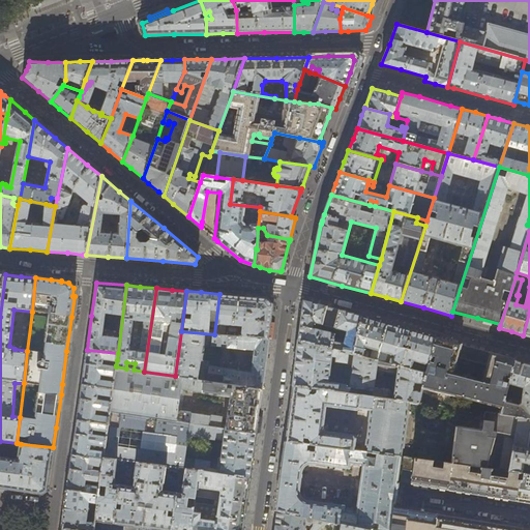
[(241,336),(268,339),(270,321),(272,304),(269,301),(267,298),(243,296),(219,294),(214,334),(224,335),(225,324),(242,326),(241,336)]
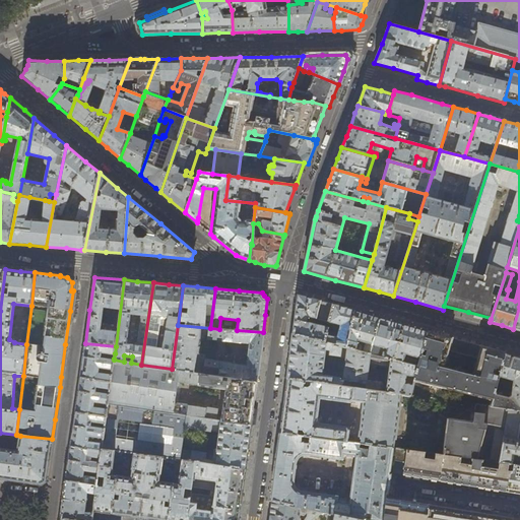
[(347,347),(354,311),(328,304),(299,296),(296,317),(294,334),(347,347)]
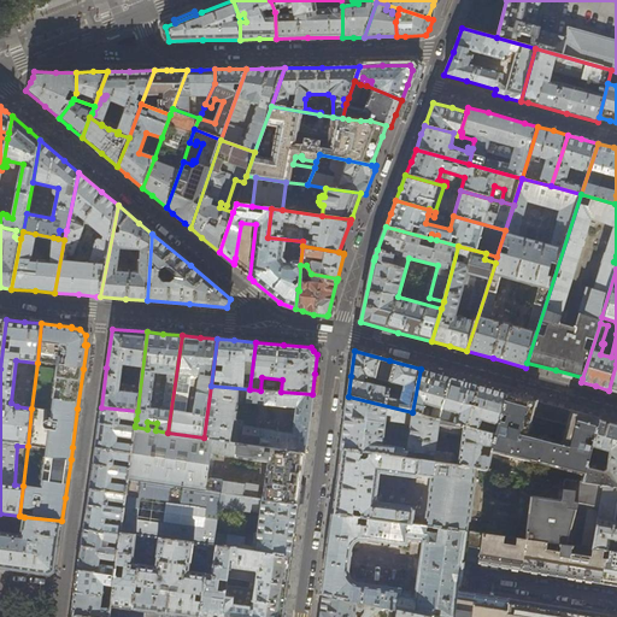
[(436,374),(421,369),(412,412),(429,417),(430,410),(424,407),(425,404),(442,409),(451,377),(436,374)]
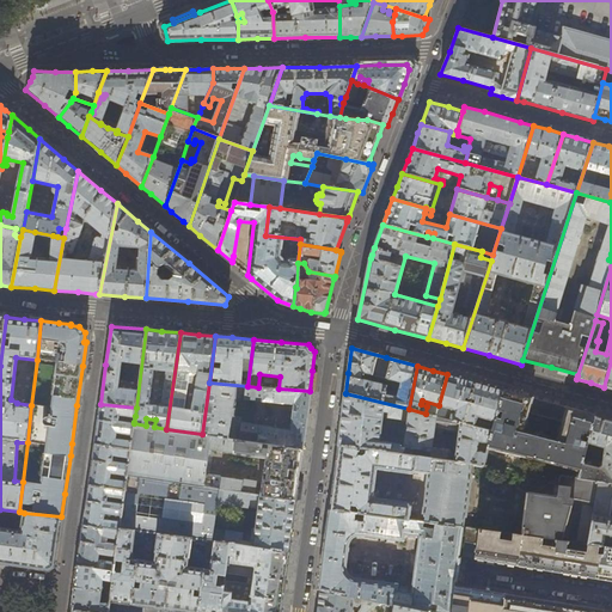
[(460,378),(447,374),(439,405),(436,416),(444,418),(447,408),(457,410),(456,414),(452,415),(451,420),(464,423),(475,381),(460,378)]
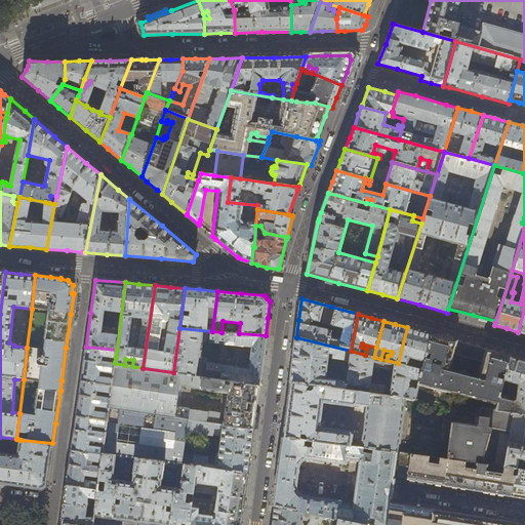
[(419,331),(407,327),(398,363),(422,369),(432,334),(419,331)]
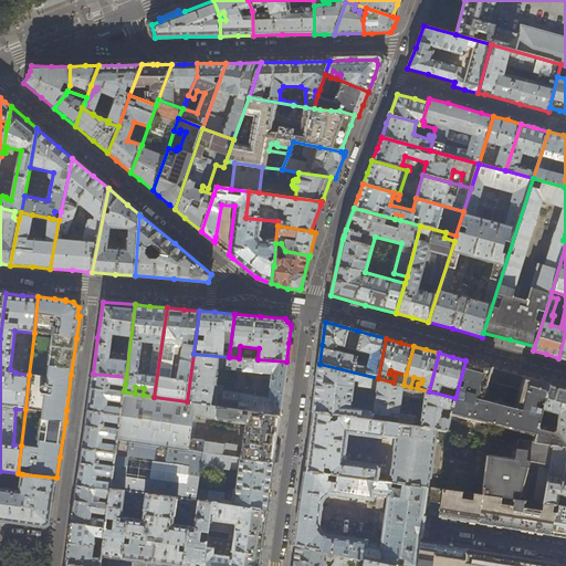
[(286,362),(258,359),(255,358),(252,358),(239,358),(229,357),(194,354),(187,401),(280,416),(284,386),(287,362),(286,362)]
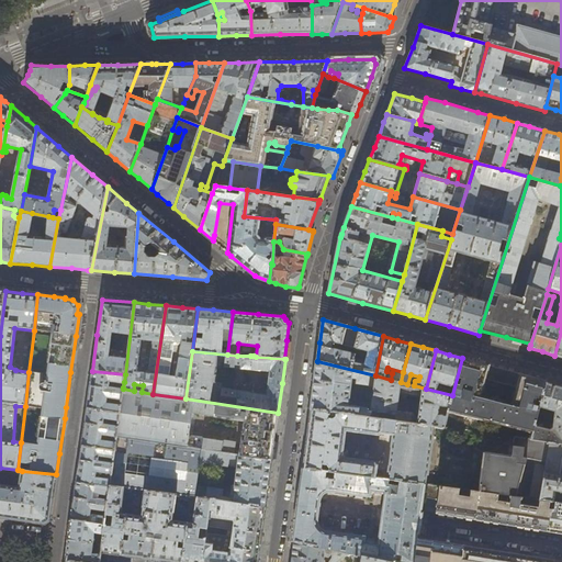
[(534,405),(536,397),(541,398),(547,381),(504,369),(462,358),(452,395),(448,412),(478,419),(479,414),(482,415),(483,417),(485,419),(487,422),(490,423),(492,423),(496,423),(499,422),(502,420),(517,424),(516,429),(532,433),(538,411),(532,409),(532,408),(536,409),(537,406),(534,405)]
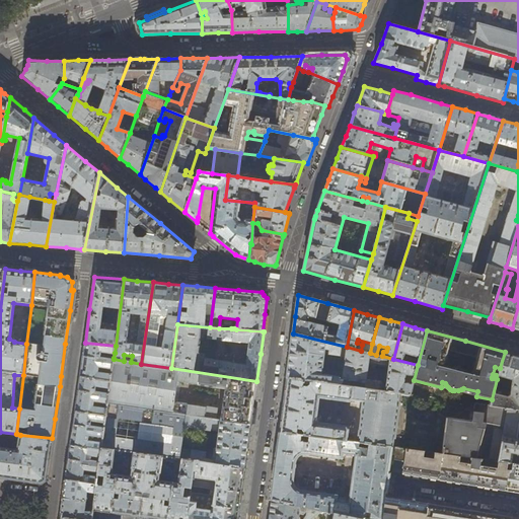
[(382,356),(376,355),(370,353),(361,351),(347,347),(293,334),(289,357),(287,378),(351,386),(351,382),(347,382),(347,380),(357,381),(356,387),(381,390),(382,383),(381,381),(366,379),(368,363),(389,367),(385,391),(400,393),(410,394),(414,380),(418,365),(393,359),(382,356)]
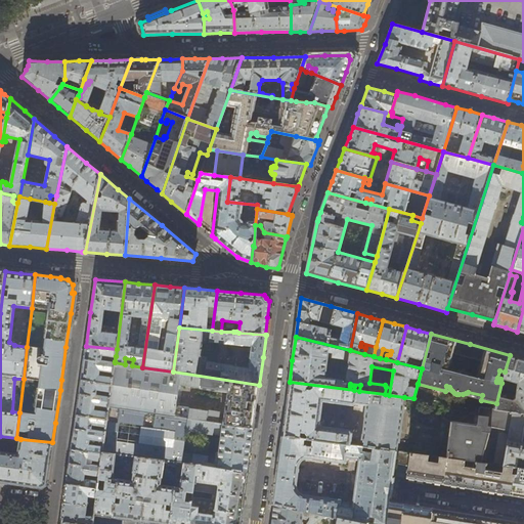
[(101,354),(116,356),(117,349),(86,346),(84,362),(81,381),(112,384),(115,362),(115,361),(101,360),(101,354)]
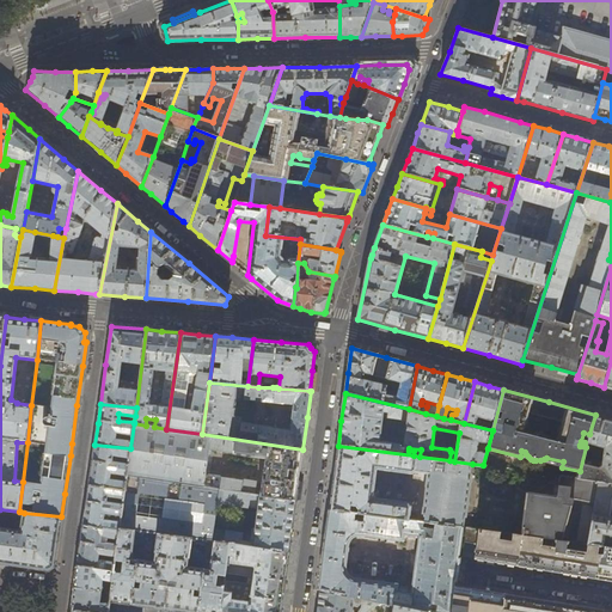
[(611,420),(610,420),(595,415),(589,434),(586,447),(580,471),(579,478),(611,482),(611,420)]
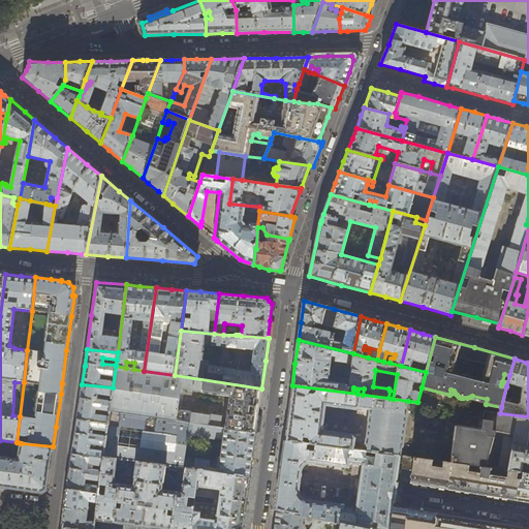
[(133,369),(126,368),(116,366),(113,387),(110,410),(110,411),(255,433),(259,409),(261,389),(175,375),(144,371),(133,369)]
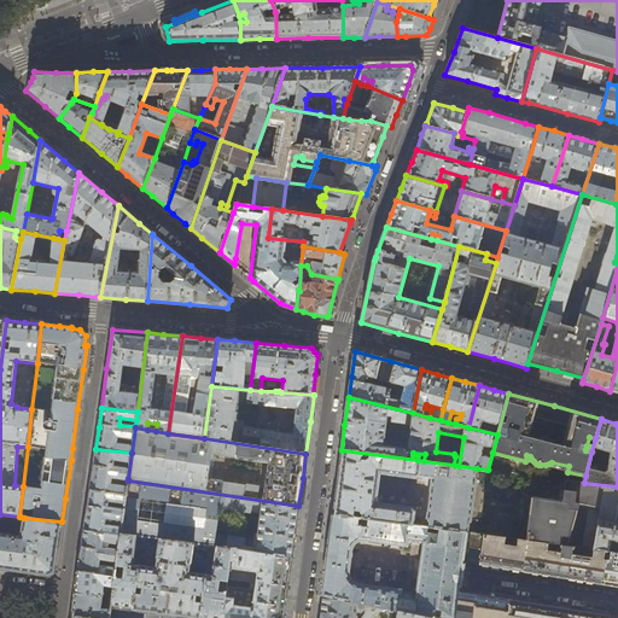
[(132,453),(95,449),(93,468),(89,489),(127,494),(128,485),(111,483),(112,477),(128,479),(132,453)]
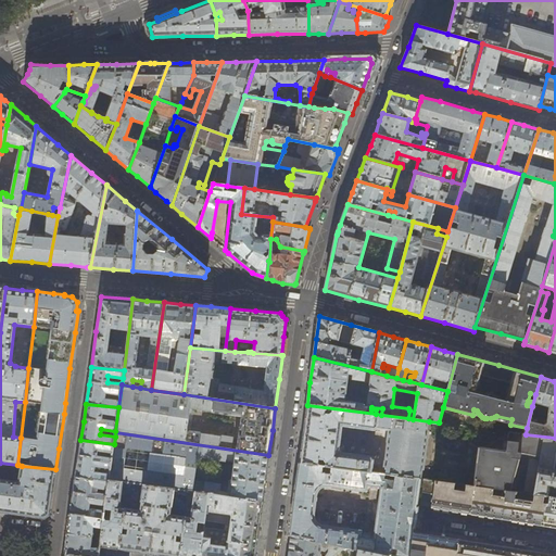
[(381,415),(376,414),(307,405),(303,434),(300,463),(377,474),(378,466),(373,465),(374,459),(371,457),(339,453),(342,426),(374,430),(377,428),(389,430),(383,474),(420,479),(421,476),(420,476),(421,468),(424,468),(425,466),(424,466),(428,434),(429,432),(427,432),(428,424),(429,424),(429,421),(413,419),(408,418),(381,415)]
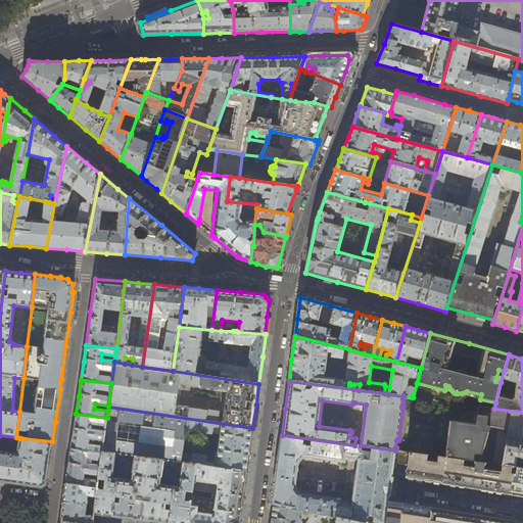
[(108,411),(107,418),(103,452),(149,458),(178,462),(196,465),(247,471),(250,447),(252,428),(108,407),(108,411)]
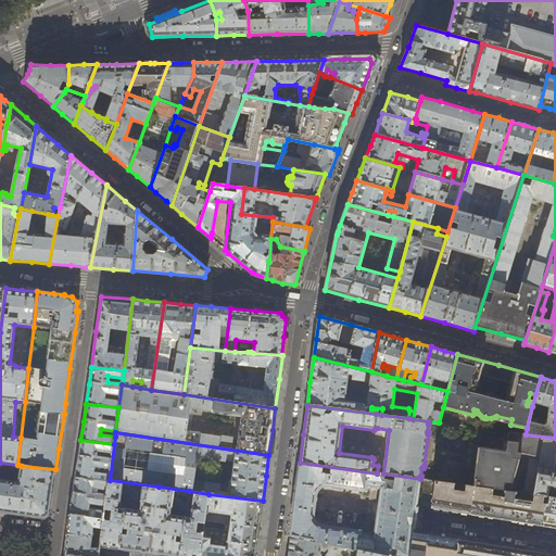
[(555,469),(554,469),(555,457),(555,438),(526,434),(509,432),(507,451),(479,447),(474,487),(546,496),(555,497),(555,469)]
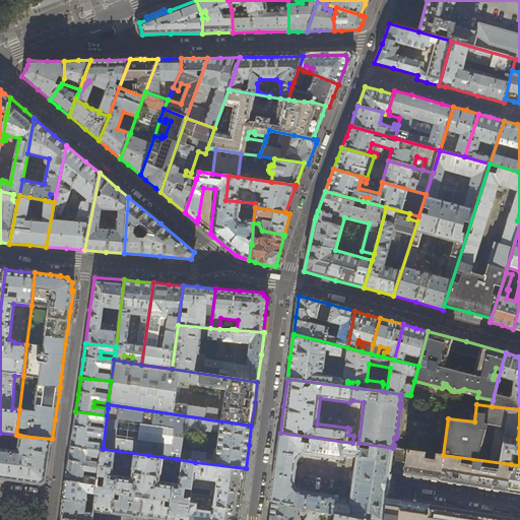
[(102,450),(103,449),(107,415),(75,411),(73,427),(71,446),(102,450)]
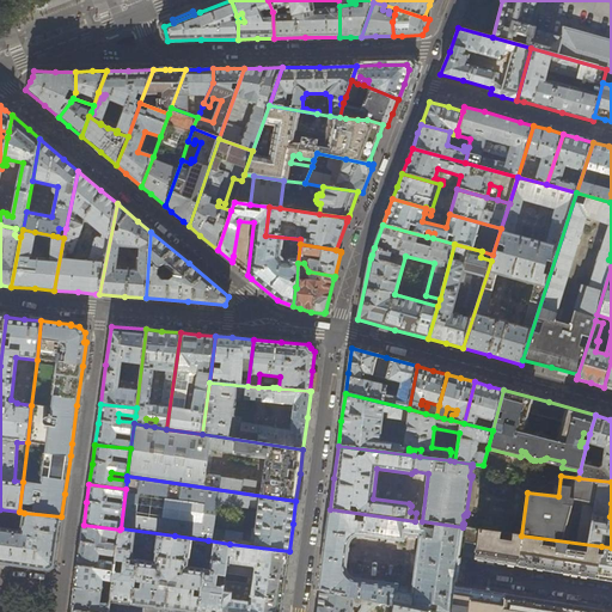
[(20,512),(19,512),(0,509),(0,514),(2,514),(2,516),(19,519),(20,512)]
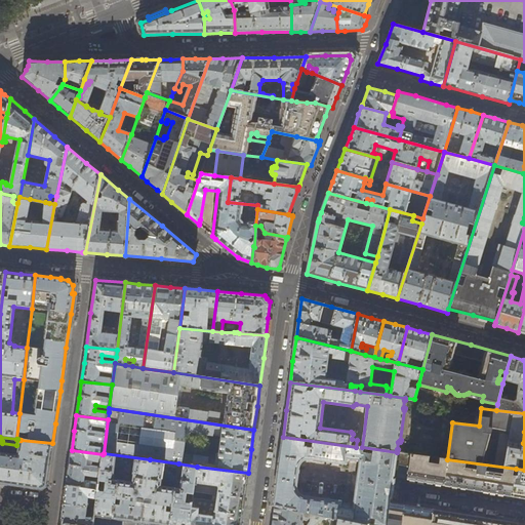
[(394,477),(393,477),(397,452),(362,447),(356,447),(283,437),(279,471),(274,506),(275,506),(365,524),(367,524),(368,518),(374,518),(374,523),(387,524),(391,498),(392,498),(394,479),(393,479),(394,477)]
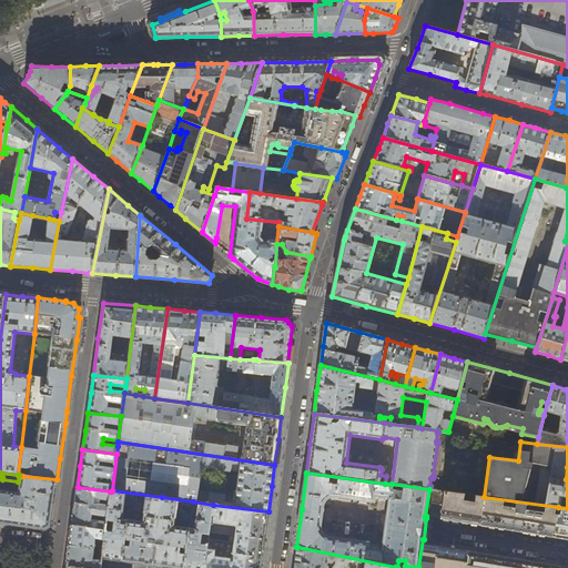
[(50,526),(57,479),(22,476),(20,493),(0,489),(0,523),(20,526),(46,529),(50,526)]
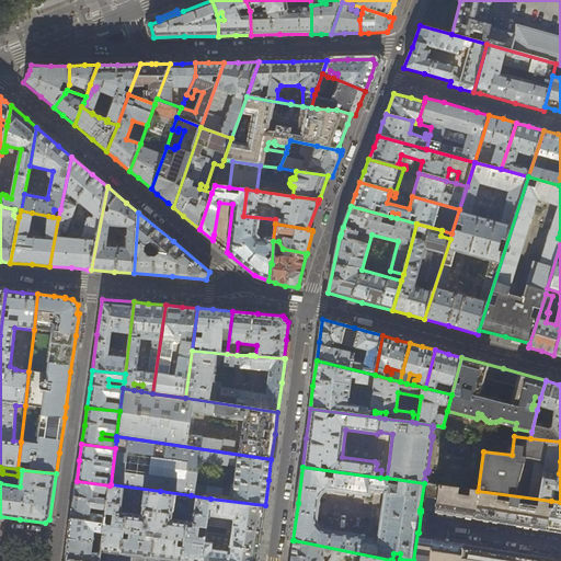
[(110,485),(77,481),(73,500),(71,518),(105,523),(106,515),(90,513),(91,507),(107,510),(107,507),(110,485)]
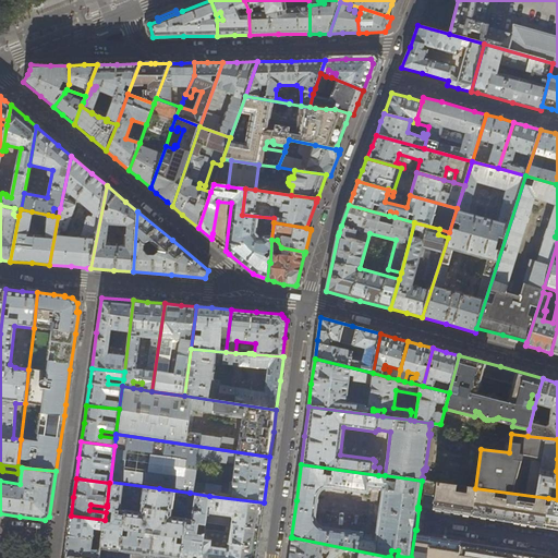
[(110,482),(109,483),(107,505),(126,507),(120,550),(135,553),(150,555),(159,488),(110,482)]
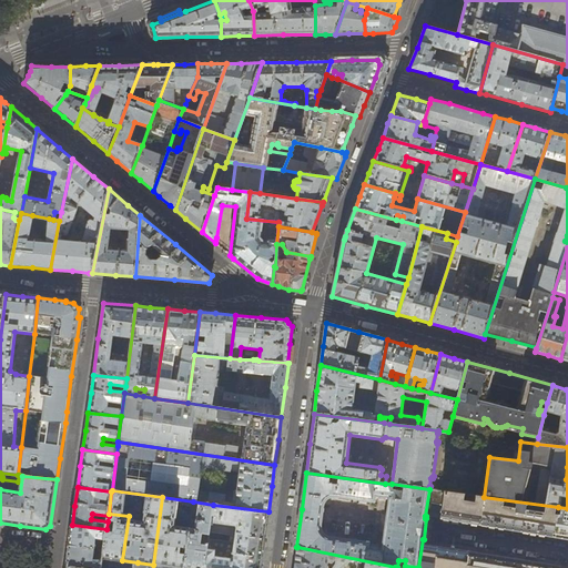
[(178,567),(183,567),(193,501),(162,497),(153,565),(169,567),(178,567)]
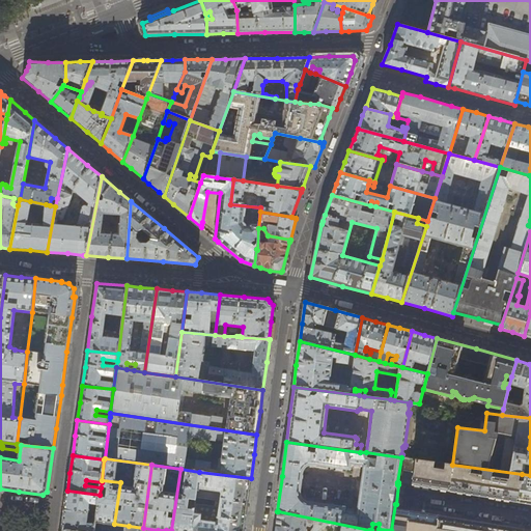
[(452,465),(449,491),(484,497),(518,502),(522,474),(452,465)]
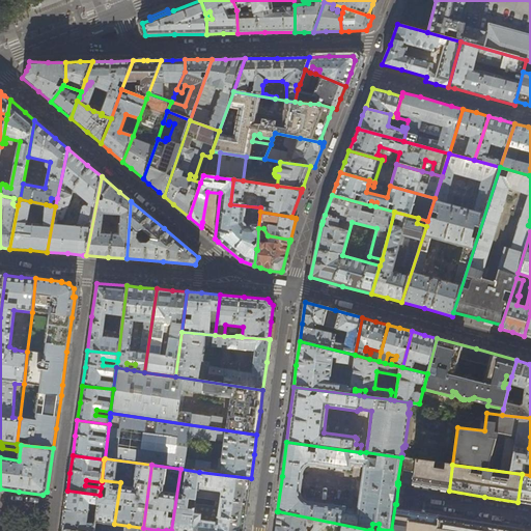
[(195,498),(199,472),(180,469),(171,530),(190,530),(191,530),(195,504),(195,498)]
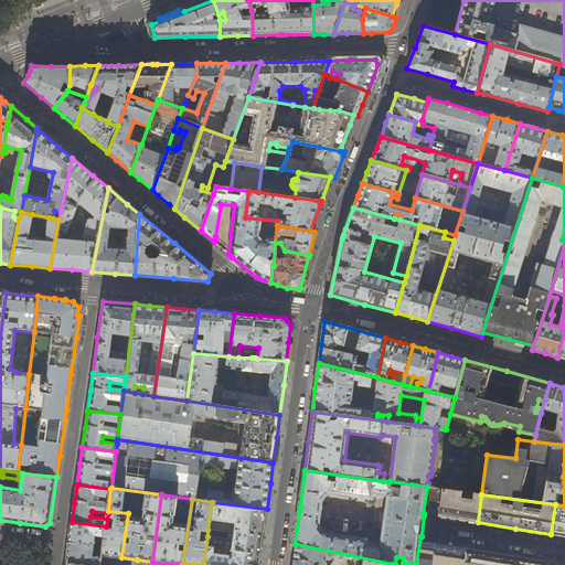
[(258,564),(263,537),(267,509),(212,502),(208,530),(230,532),(230,539),(208,536),(203,564),(213,564),(258,564)]
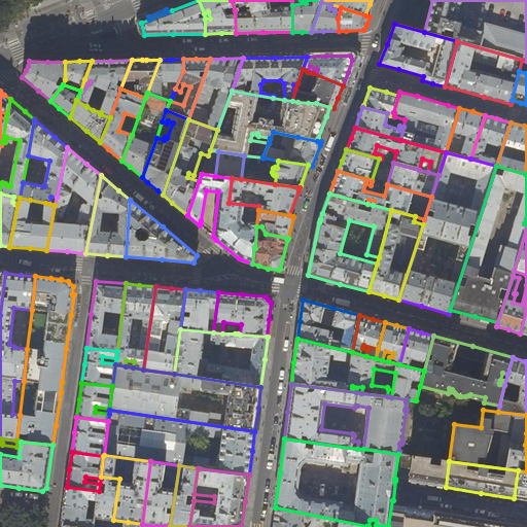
[(526,471),(518,470),(514,498),(526,500),(526,471)]
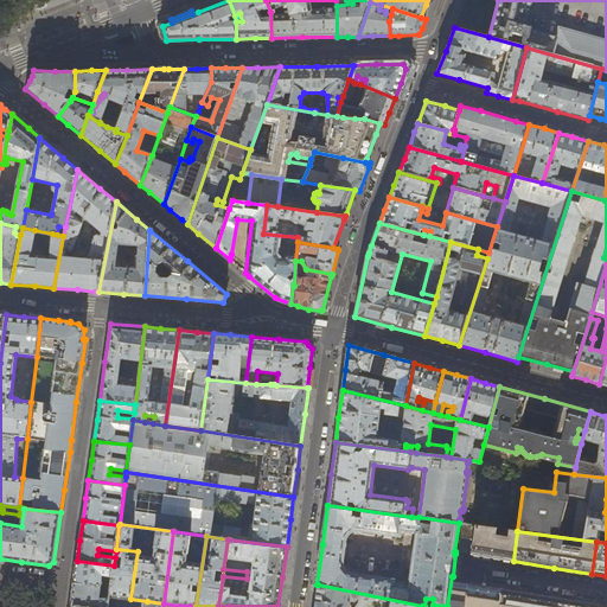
[(116,549),(116,551),(115,557),(114,566),(112,583),(112,587),(110,592),(110,594),(110,596),(120,598),(131,599),(138,551),(116,549)]
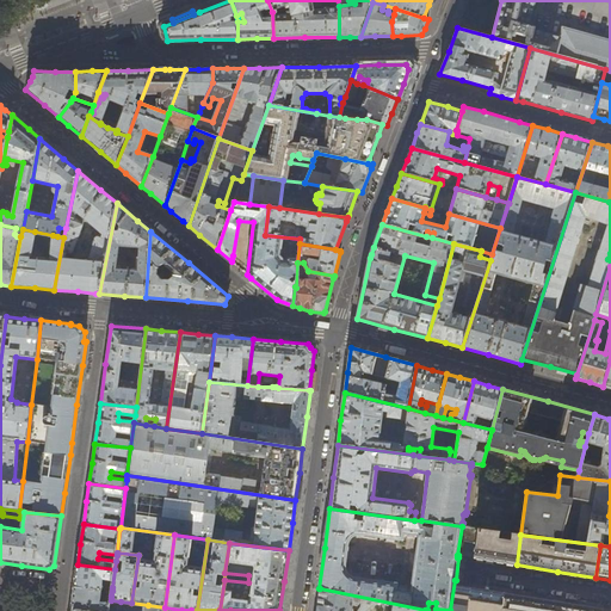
[(115,569),(78,565),(76,573),(74,586),(102,590),(103,585),(109,585),(109,587),(112,587),(115,569)]
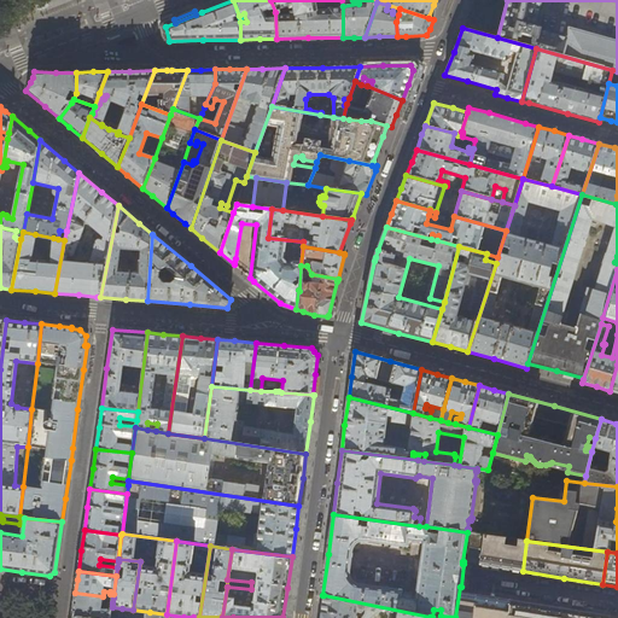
[(103,596),(75,593),(74,604),(73,616),(93,617),(110,617),(111,610),(101,607),(103,596)]
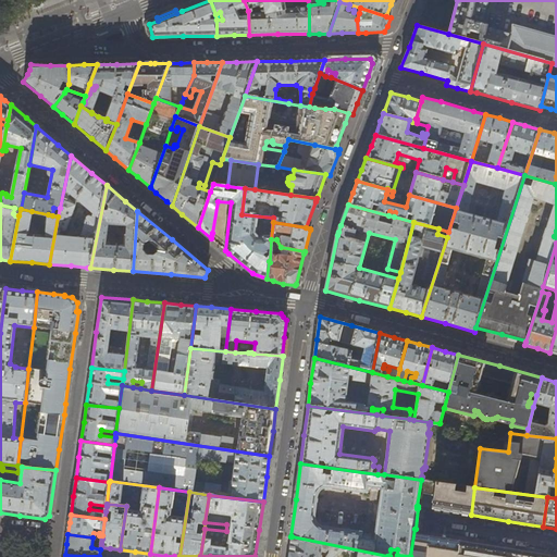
[(387,556),(292,536),(292,537),(288,556),(319,556),(320,556),(333,556),(334,556),(335,555),(339,552),(341,551),(345,556),(387,556)]
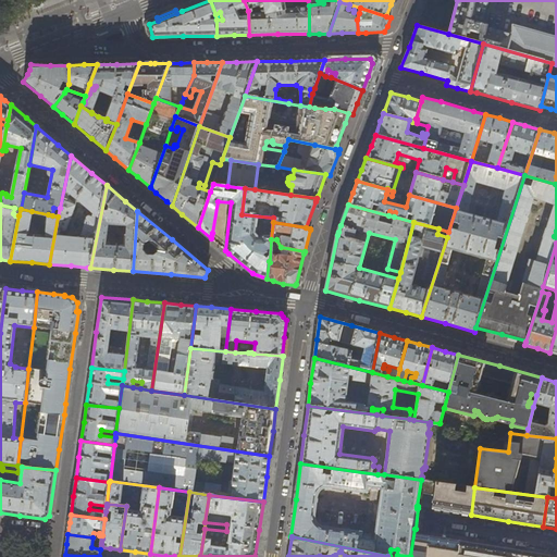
[(491,545),(459,541),(456,556),(548,556),(549,555),(491,545)]
